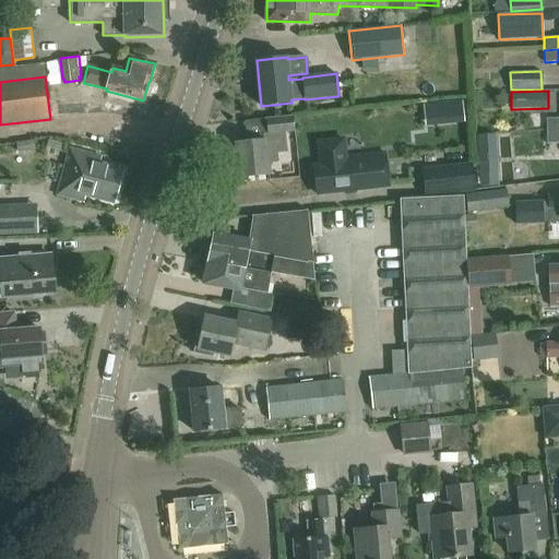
[(263,140),(236,144),(240,178),(270,175),(269,163),(278,161),(277,152),(287,151),(284,131),(294,130),(293,116),(266,119),(268,133),(262,133),(263,140)]
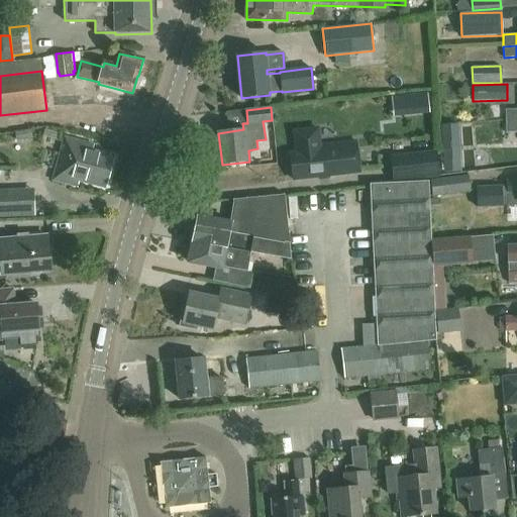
[(516,109),(505,109),(506,121),(516,120),(516,109)]
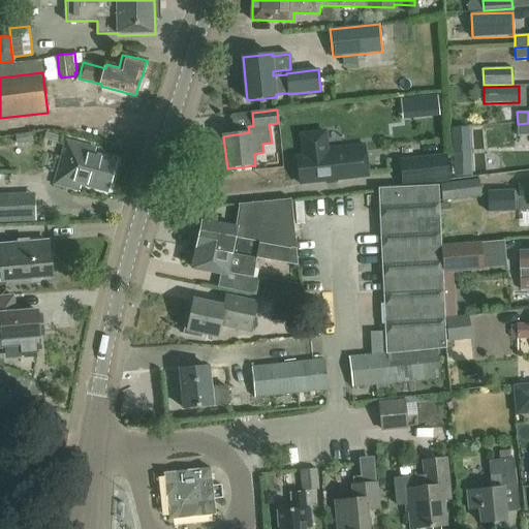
[(528,123),(518,124),(518,135),(528,134),(528,123)]
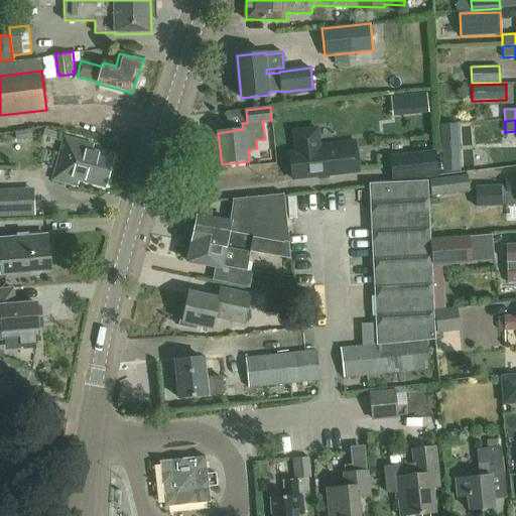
[(328,176),(359,171),(355,141),(318,146),(316,129),(293,132),(296,153),(289,154),(293,180),(318,177),(318,175),(328,174),(328,176)]
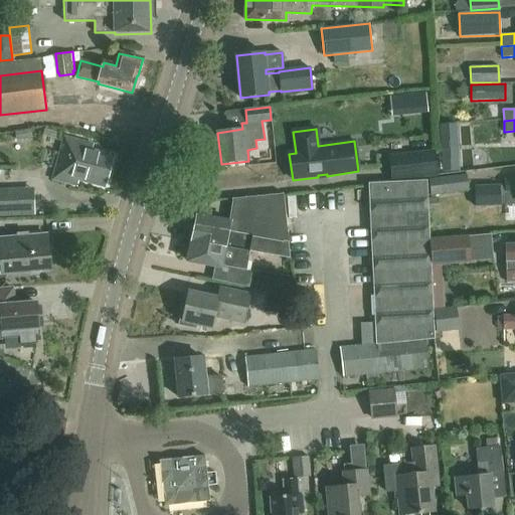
[(63,137),(58,158),(52,180),(77,186),(79,180),(105,187),(114,156),(92,151),(94,145),(63,137)]
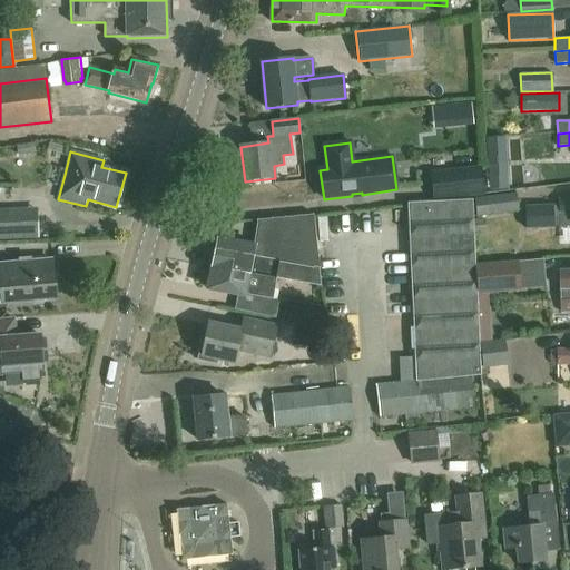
[(559,163),(531,164),(531,183),(559,183),(559,163)]
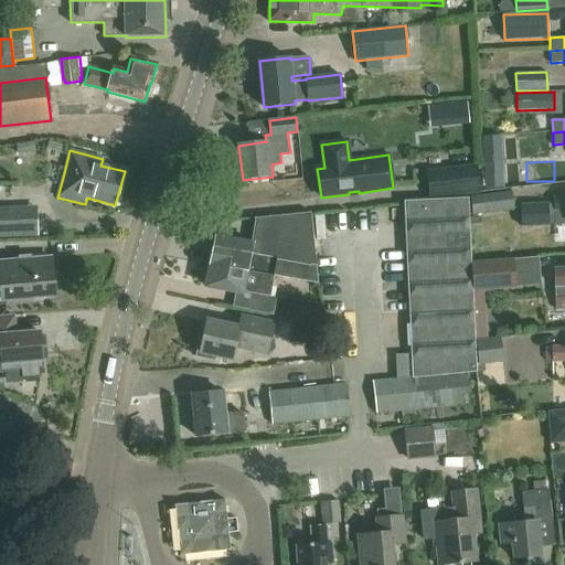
[(429,192),(480,189),(479,162),(428,166),(429,192)]
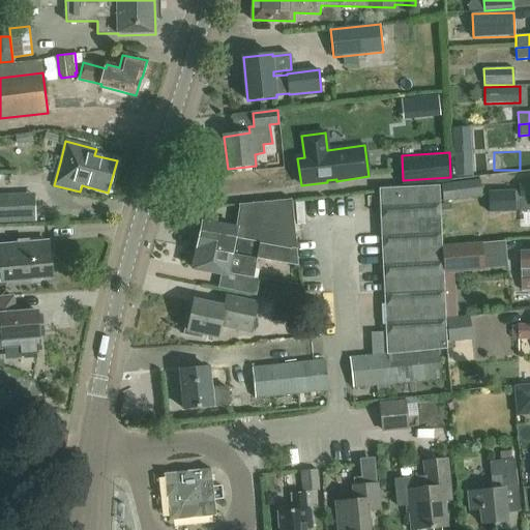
[(381,177),(402,174),(400,159),(379,162),(381,177)]
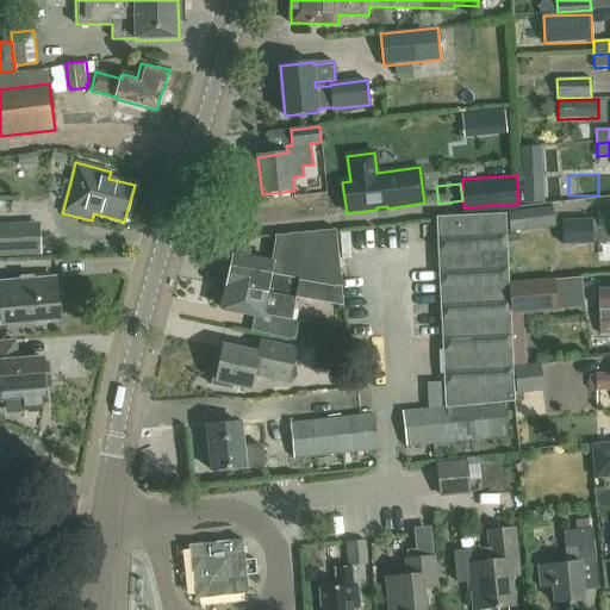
[(510,231),(555,226),(552,206),(508,212),(510,231)]
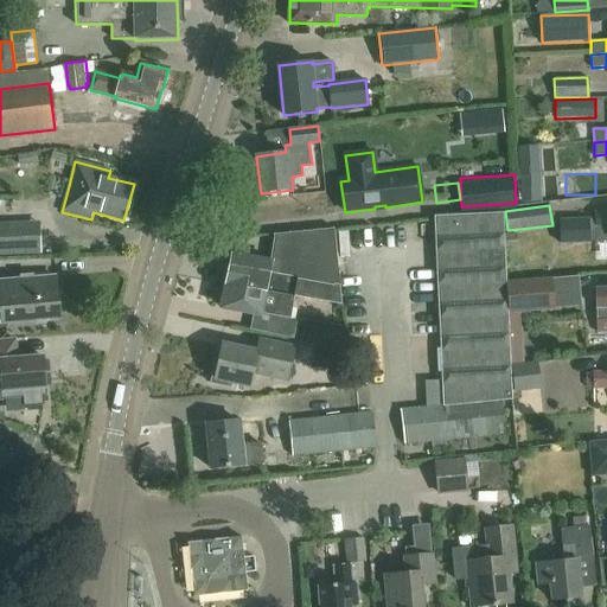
[(560,243),(606,242),(606,212),(595,213),(595,219),(560,221),(560,243)]
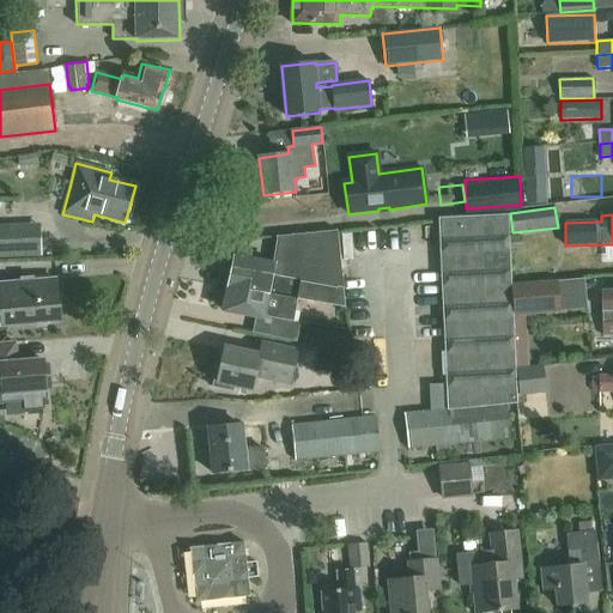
[(408,449),(510,439),(507,404),(517,404),(508,216),(438,218),(448,411),(405,416),(408,449)]
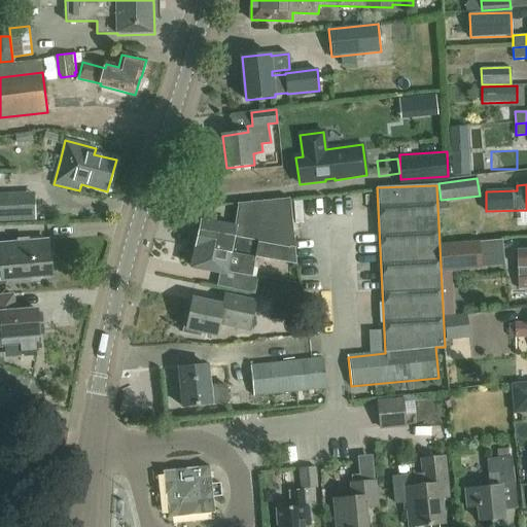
[(0,192),(0,222),(36,221),(35,191),(0,192)]
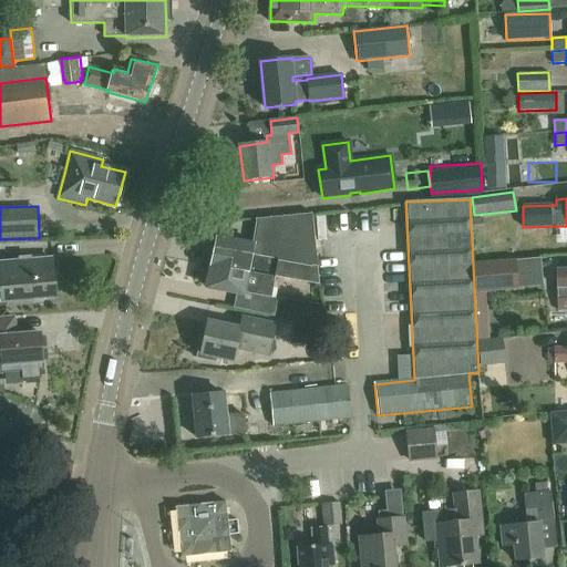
[(275,279),(276,277),(279,259),(317,266),(311,214),(256,219),(251,246),(217,239),(212,267),(225,270),(225,268),(230,269),(230,271),(275,279)]
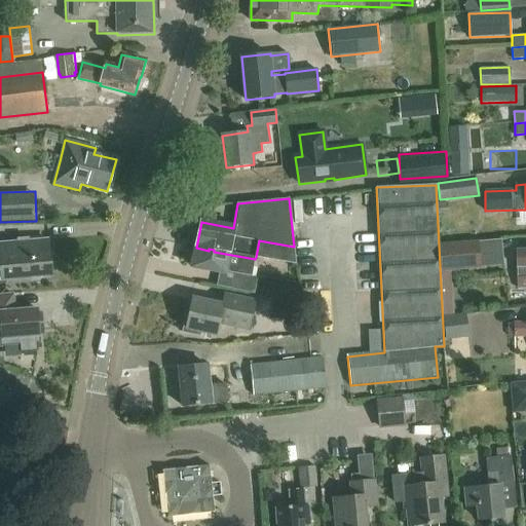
[(50,275),(47,240),(0,243),(0,255),(2,279),(50,275)]
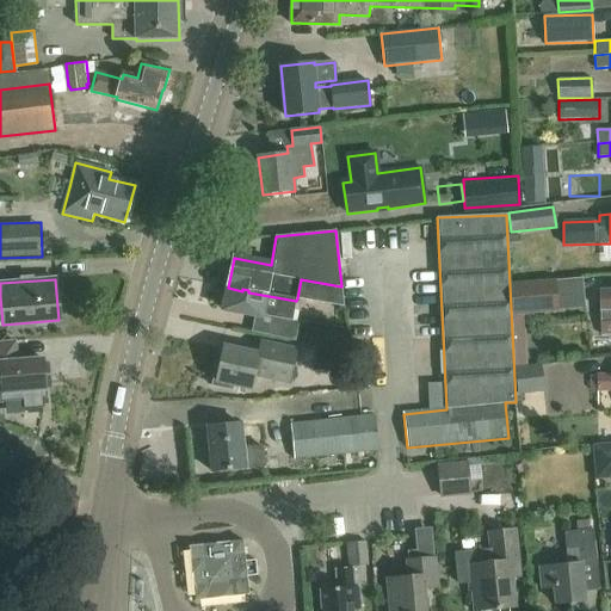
[(301,279),(297,298),(344,307),(341,287),(301,279)]
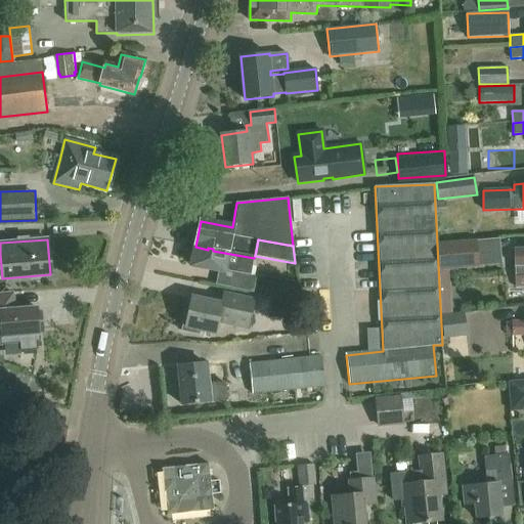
[(447,269),(479,267),(477,239),(446,242),(447,269)]
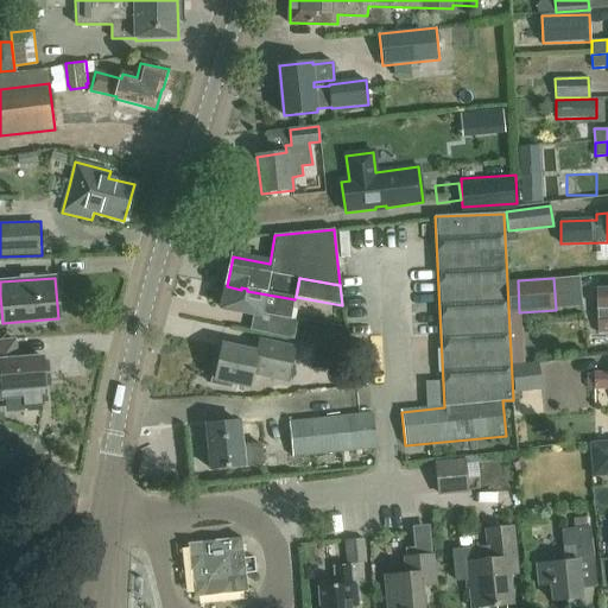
[(222,309),(254,315),(291,320),(295,299),(247,291),(247,289),(241,287),(241,290),(227,286),(222,309)]
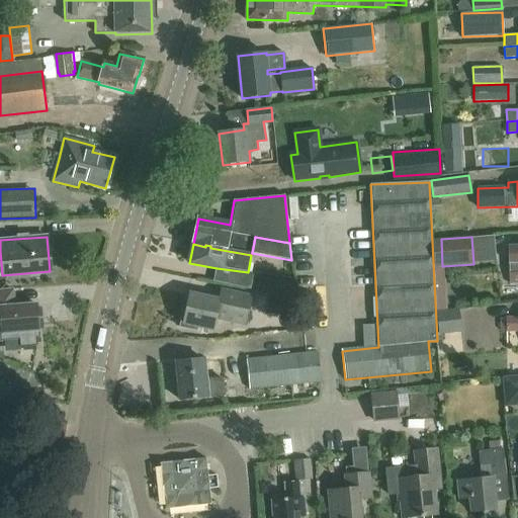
[(479,246),(479,260),(500,259),(499,245),(479,246)]
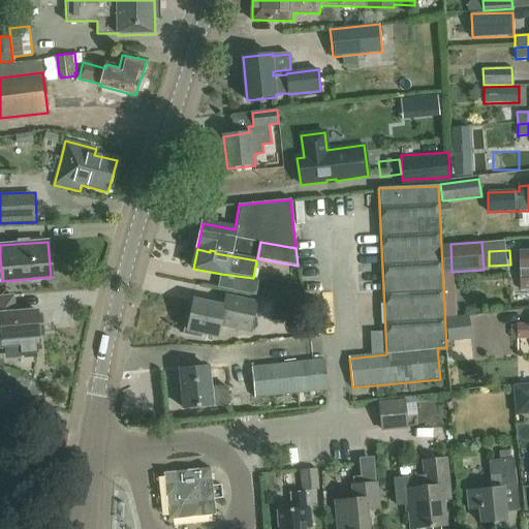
[(521,289),(528,288),(528,253),(520,253),(521,289)]
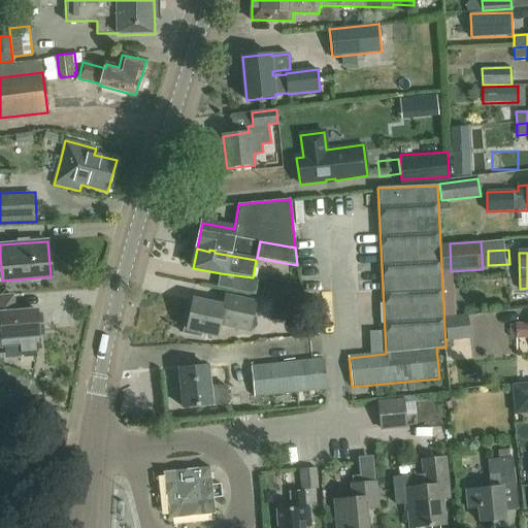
[(260,298),(273,300),(273,305),(295,310),(298,288),(263,282),(260,298)]
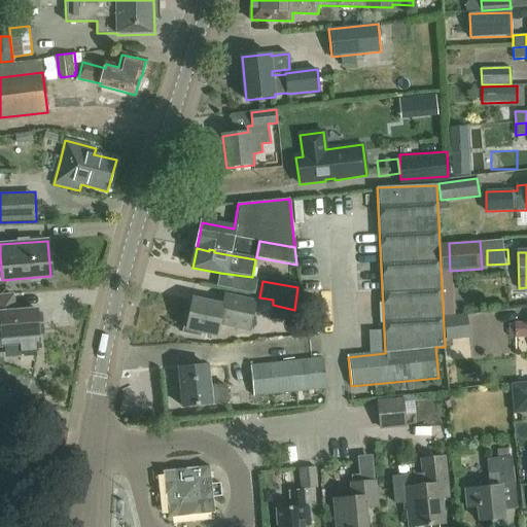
[(12,295),(0,296),(0,328),(1,329),(3,347),(40,343),(37,310),(14,312),(12,295)]
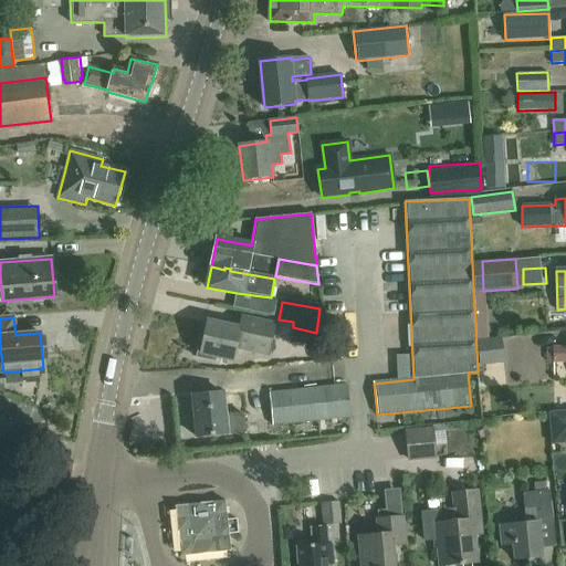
[(208,323),(205,339),(200,338),(197,358),(215,362),(216,357),(233,360),(236,349),(268,356),(275,324),(242,317),(240,328),(208,323)]
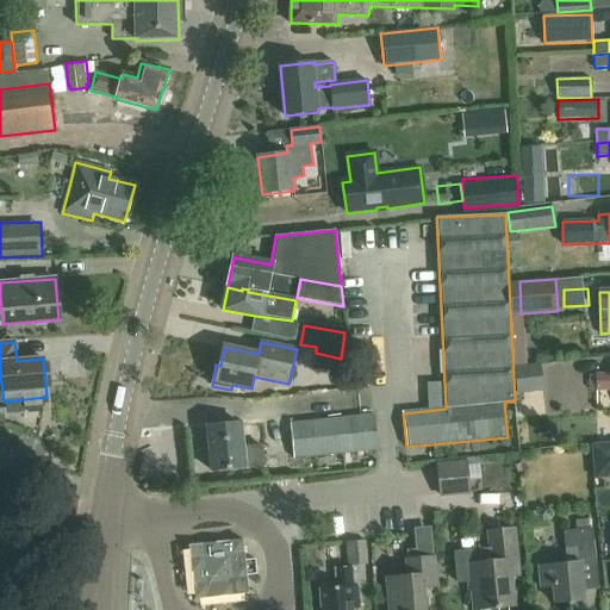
[(341,359),(316,353),(312,369),(344,374),(347,360),(341,359)]
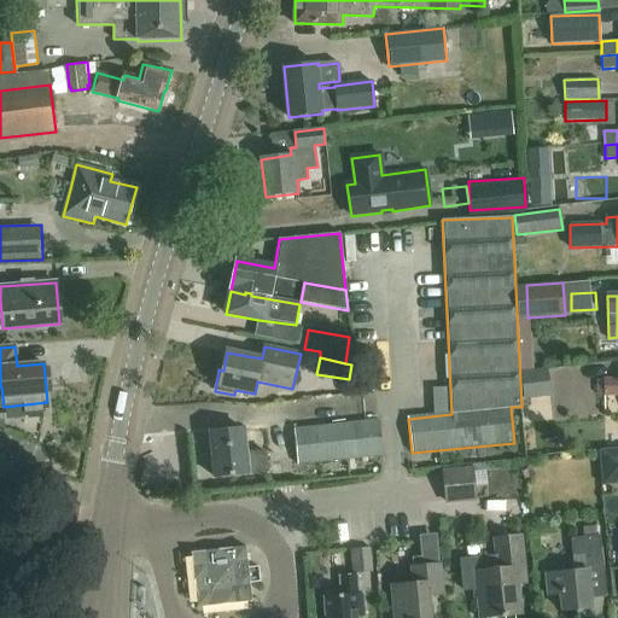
[(524,400),(551,396),(548,368),(522,371),(524,400)]
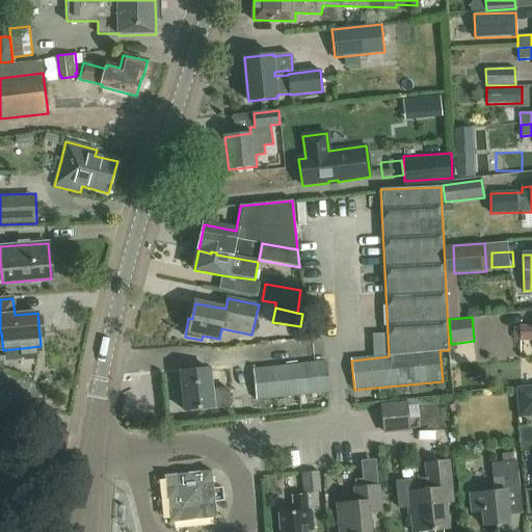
[(531,326),(520,327),(514,327),(514,340),(520,340),(520,341),(531,340),(531,326)]
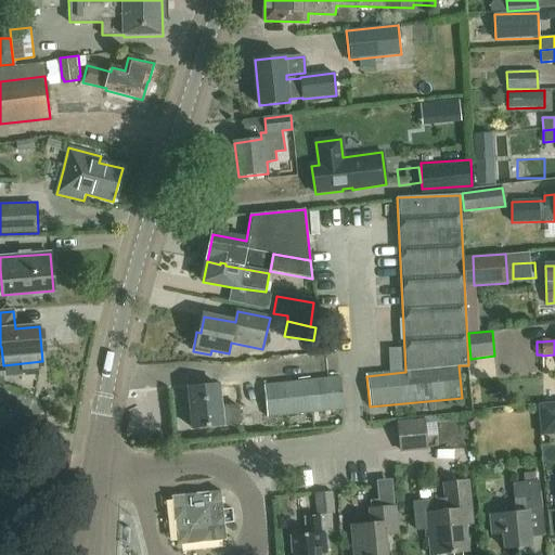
[(55,379),(67,379),(68,362),(55,362),(55,379)]
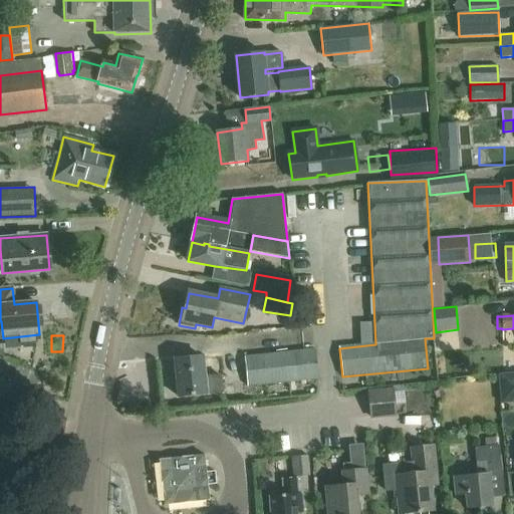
[(318,379),(315,350),(245,357),(248,387),(318,379)]
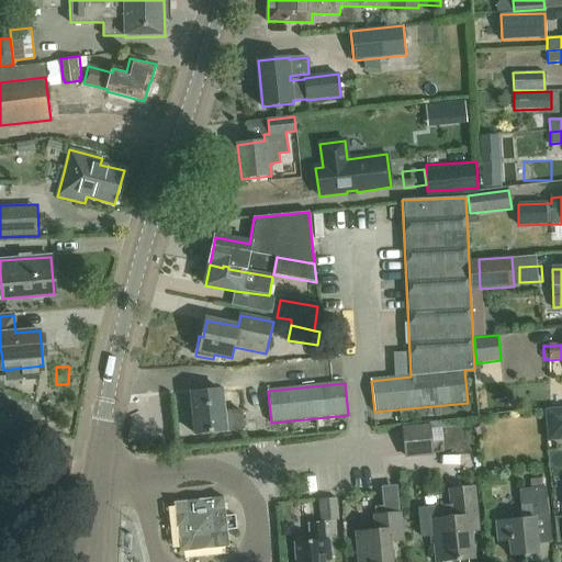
[(191,393),(195,435),(227,431),(227,430),(243,428),(242,411),(222,413),(220,390),(191,393)]
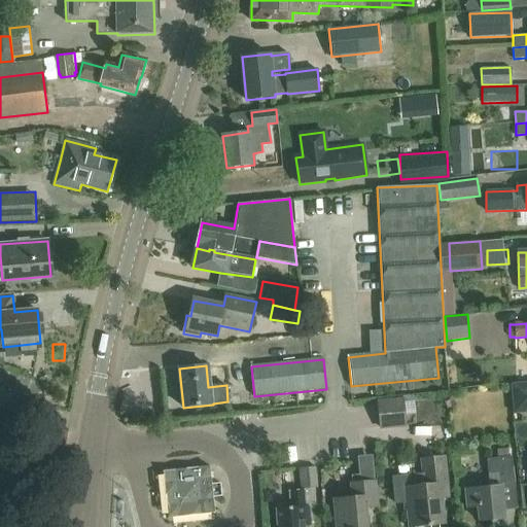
[(526,383),(511,386),(515,414),(526,412),(526,383)]
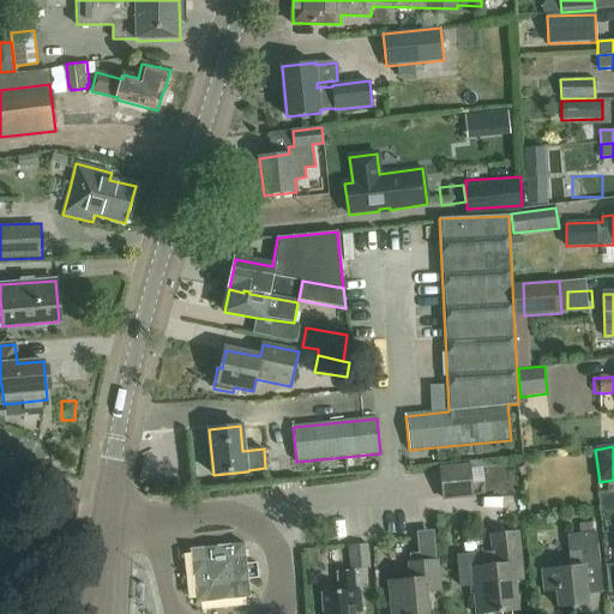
[(474,584),(476,613),(483,613),(501,613),(501,611),(517,609),(515,581),(522,579),(517,533),(492,535),(493,551),(457,554),(461,585),(474,584)]
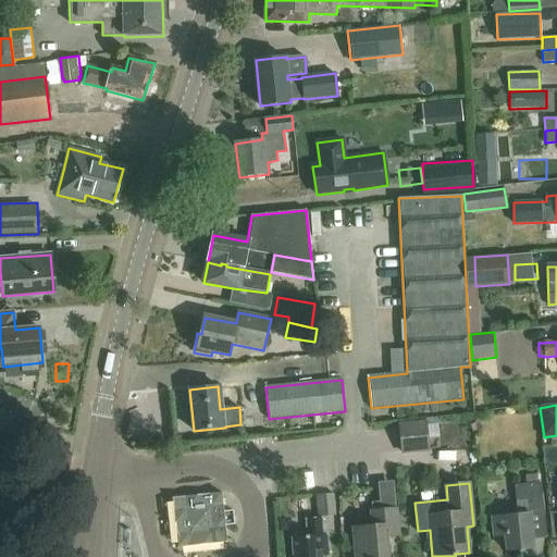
[(494,537),(506,536),(507,552),(533,548),(530,515),(545,512),(542,483),(515,485),(518,515),(492,518),(494,537)]
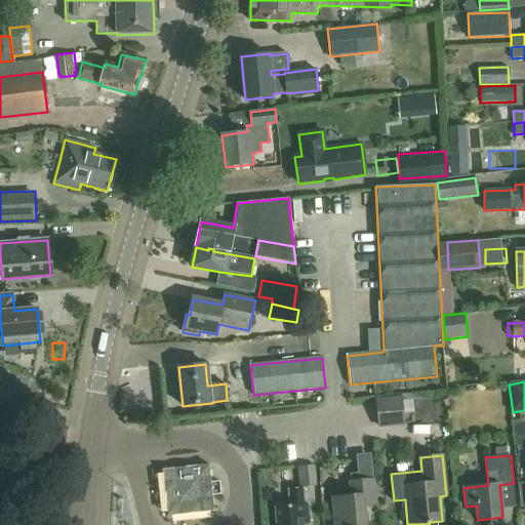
[(209,465),(162,470),(164,493),(165,493),(178,503),(190,513),(190,514),(214,511),(212,494),(211,482),(209,465)]
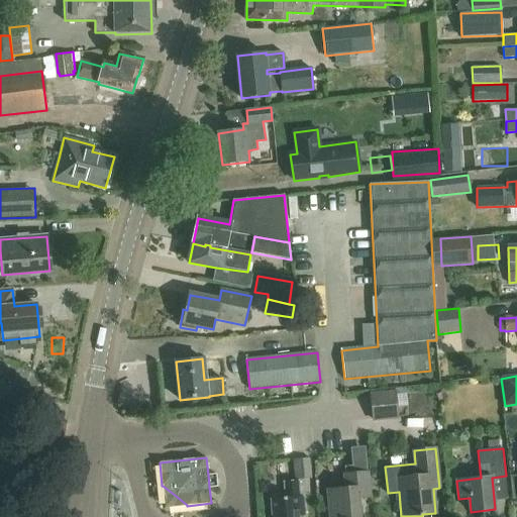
[(295,481),(299,480),(312,478),(310,457),(293,459),(295,481)]
